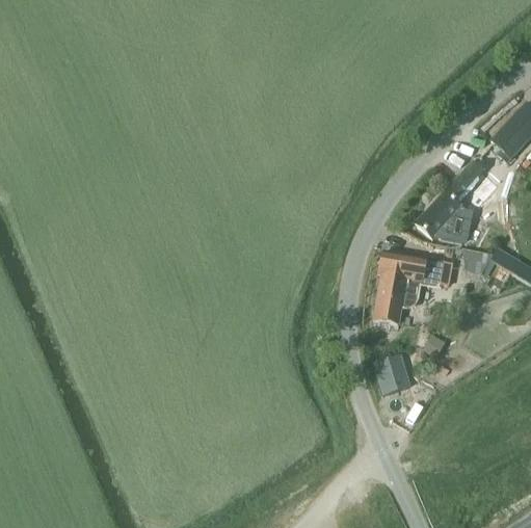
[(530,106),(526,101),(490,139),(510,157),(530,135),(530,106)]
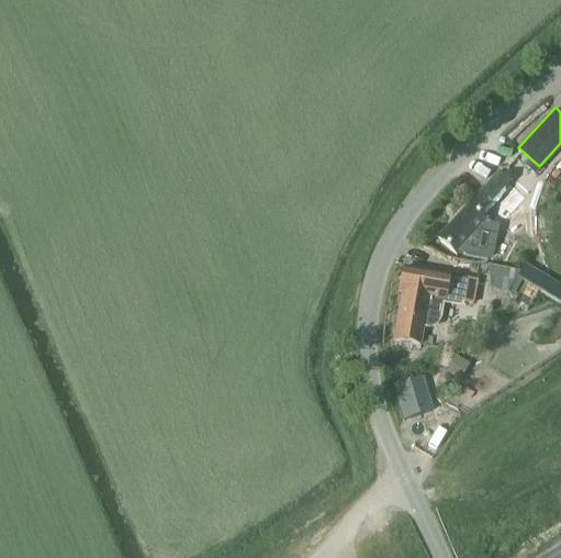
[(505,218),(520,201),(492,177),(438,235),(457,252),(475,232),(484,241),(497,225),(495,224),(503,215),(505,218)]
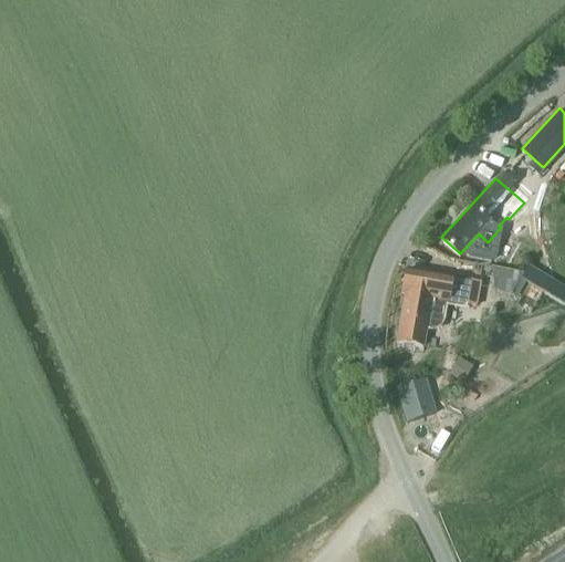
[(468,301),(478,303),(482,281),(453,276),(407,268),(403,291),(406,291),(398,337),(424,342),(426,328),(432,329),(436,329),(439,328),(441,325),(443,323),(445,321),(446,309),(447,306),(448,304),(450,304),(453,304),(461,305),(463,305),(466,304),(467,303),(468,301)]
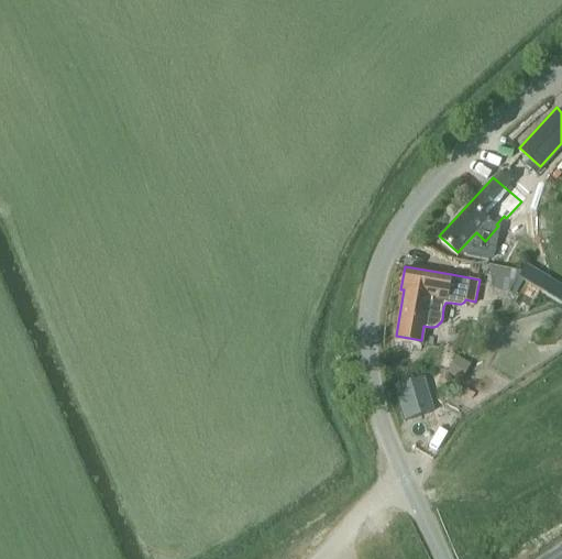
[(561,281),(552,275),(544,288),(561,298),(561,281)]
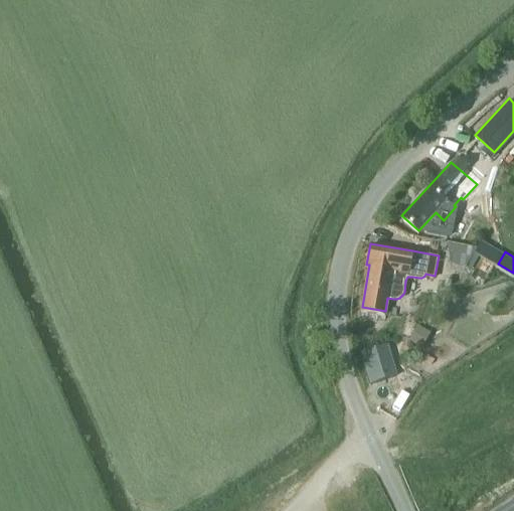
[(417,324),(409,338),(422,345),(431,331),(417,324)]
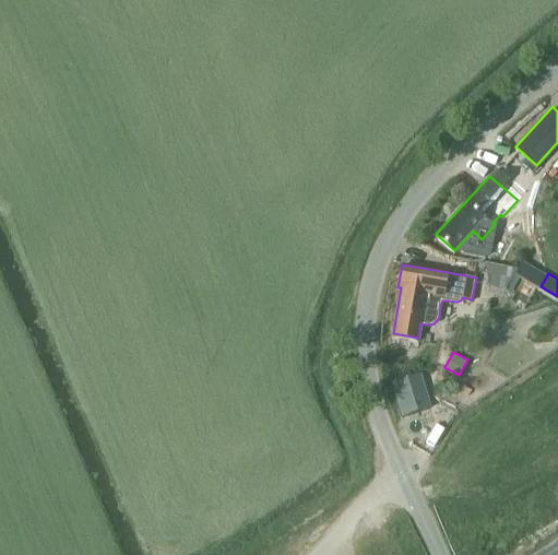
[(392,381),(403,414),(429,406),(419,373),(392,381)]
